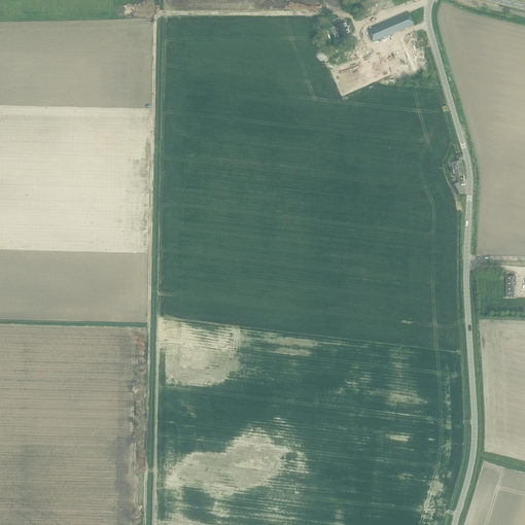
[(372,43),(412,27),(407,14),(366,32),(372,43)]
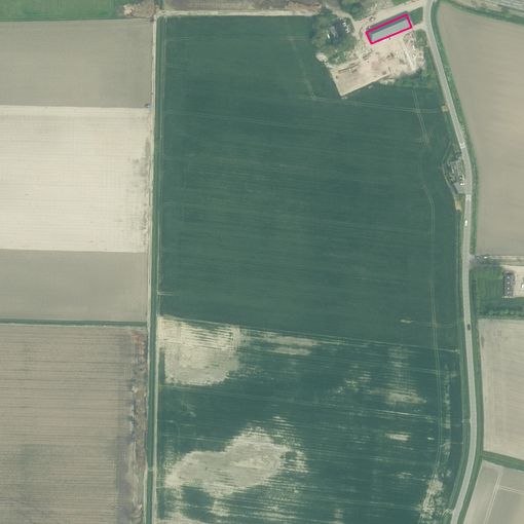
[(337,40),(347,36),(342,25),(333,29),(329,30),(331,35),(335,33),(337,40)]
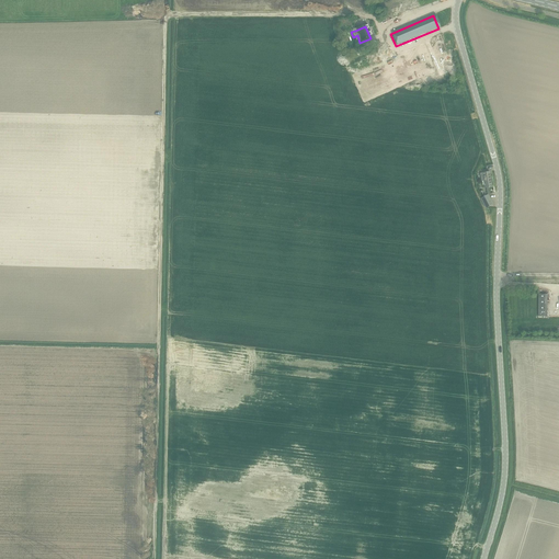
[(433,72),(422,47),(352,77),(363,102),(433,72)]
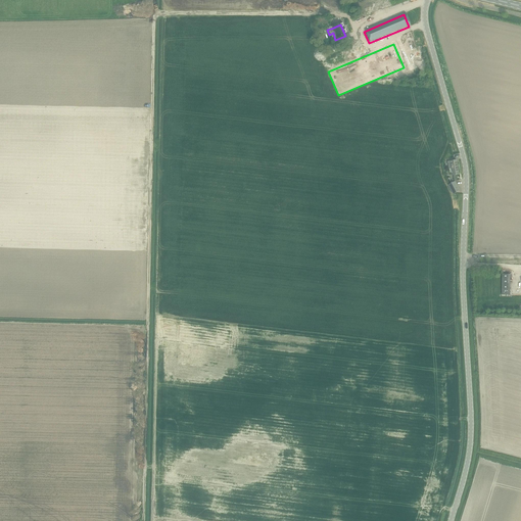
[(452,177),(457,176),(455,161),(450,162),(450,163),(446,163),(447,169),(451,168),(452,177)]
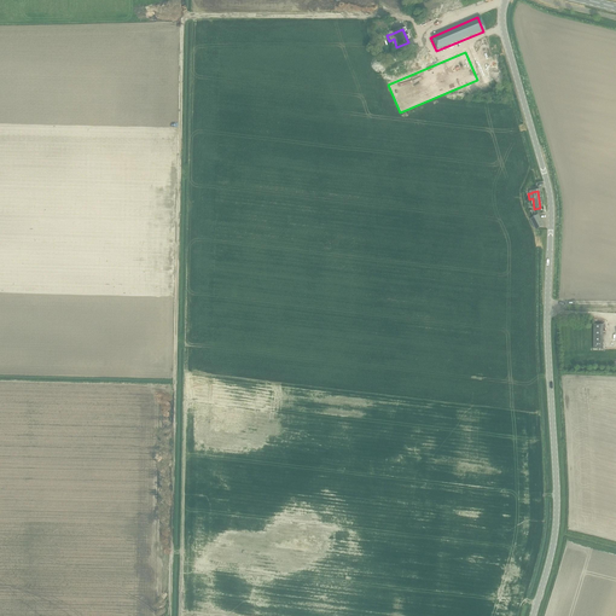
[(534,232),(541,228),(535,218),(528,221),(534,232)]
